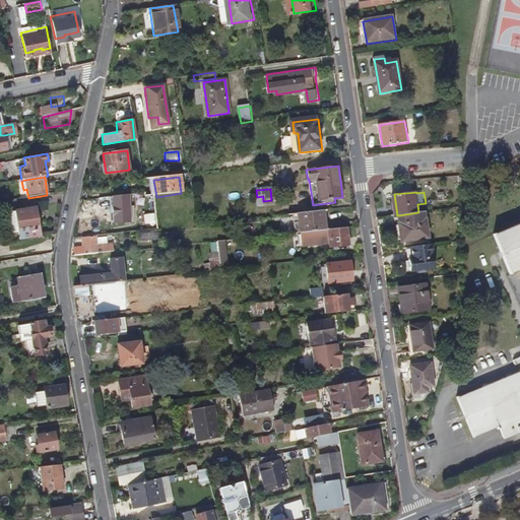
[(128,203),(127,196),(110,198),(113,218),(114,218),(115,225),(130,223),(128,203)]
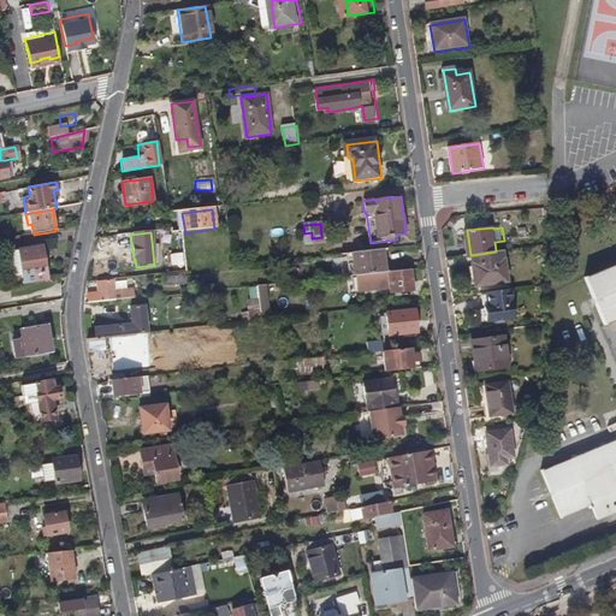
[(47,280),(42,248),(4,255),(9,279),(19,277),(21,285),(47,280)]
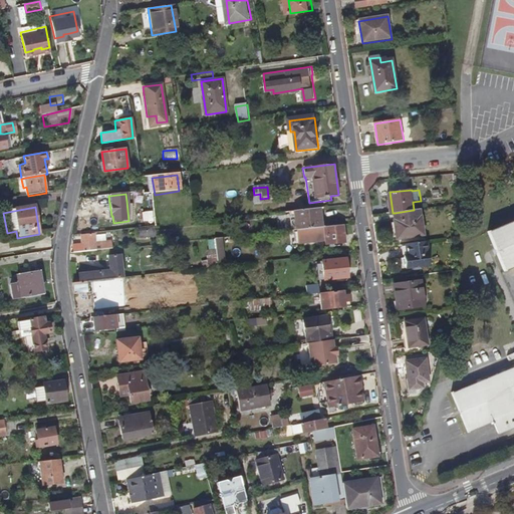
[(323,228),(321,209),(295,212),(297,231),(310,229),(323,228)]
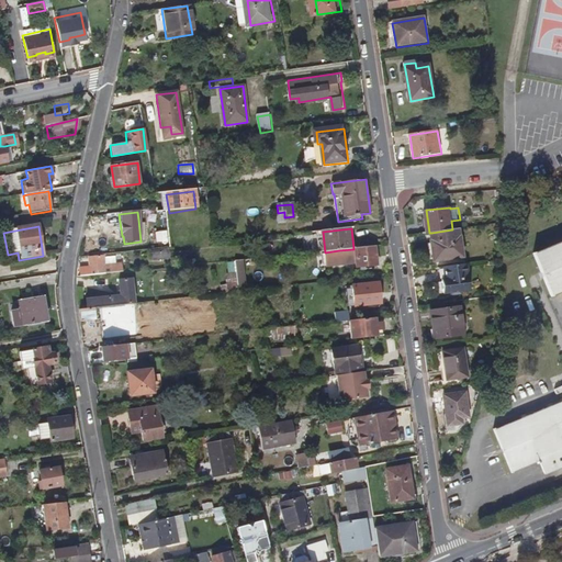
[(465,257),(461,228),(452,229),(431,233),(435,261),(465,257)]
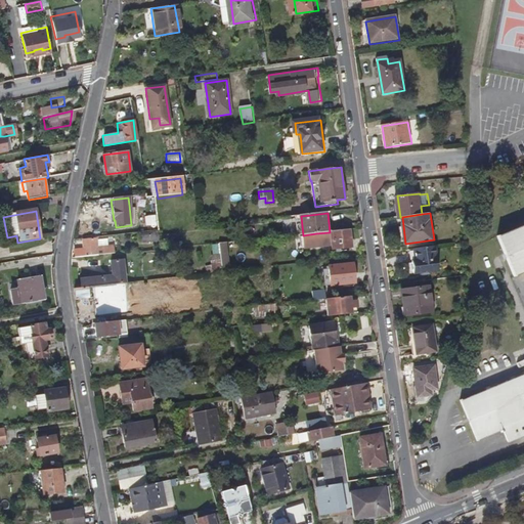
[(515,275),(523,271),(523,222),(497,233),(515,275)]
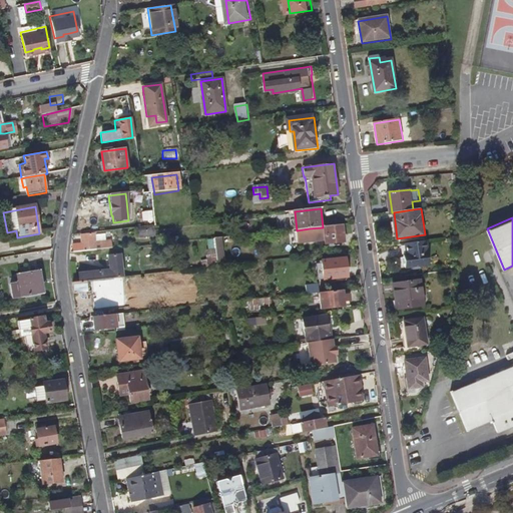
[(344,242),(342,225),(323,227),(310,228),(311,240),(323,239),(323,245),(344,242)]
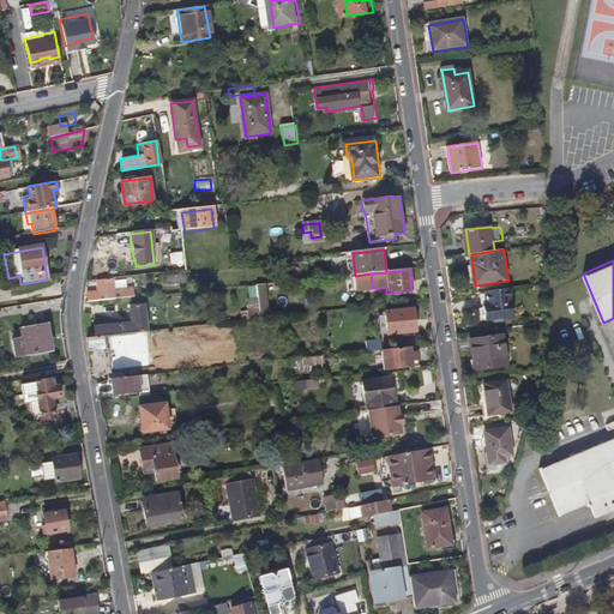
[(187,289),(185,274),(176,275),(179,290),(187,289)]
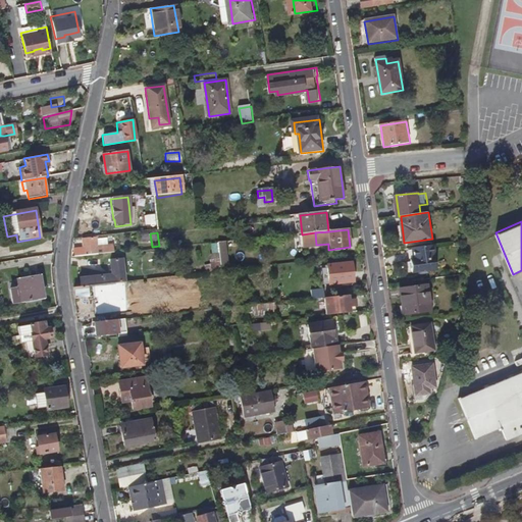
[(316,245),(315,232),(302,235),(303,247),(316,245)]
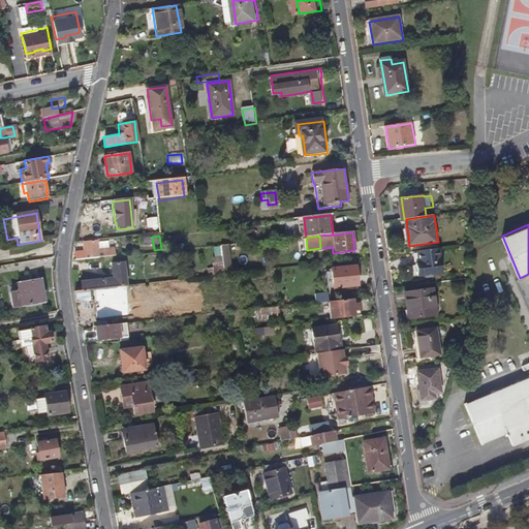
[(154,250),(152,237),(142,238),(143,251),(154,250)]
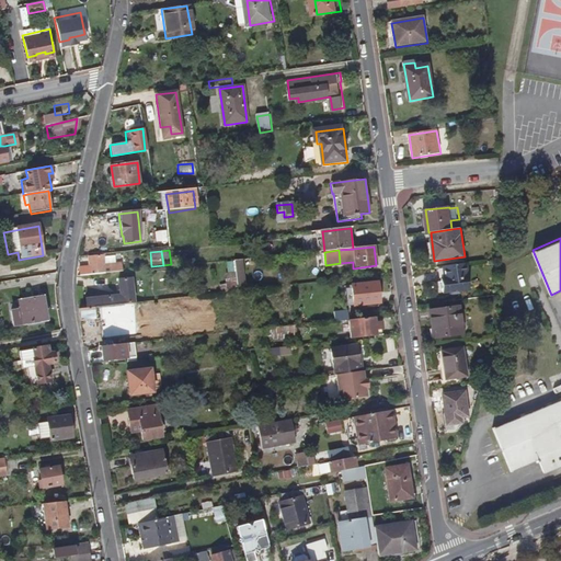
[(122,273),(121,265),(103,267),(102,254),(88,256),(89,267),(79,268),(80,277),(122,273)]
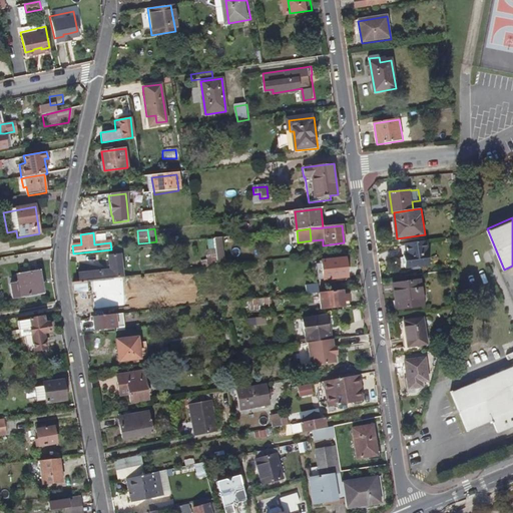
[(429,264),(426,239),(406,242),(408,253),(404,254),(406,267),(429,264)]
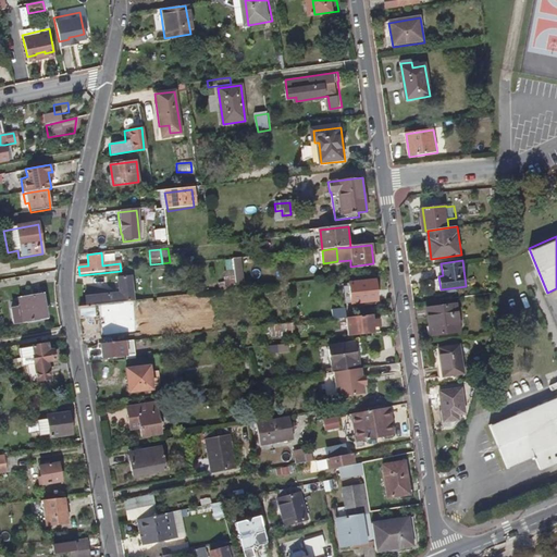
[(133,301),(130,275),(118,277),(119,293),(84,297),(85,307),(120,302),(133,301)]
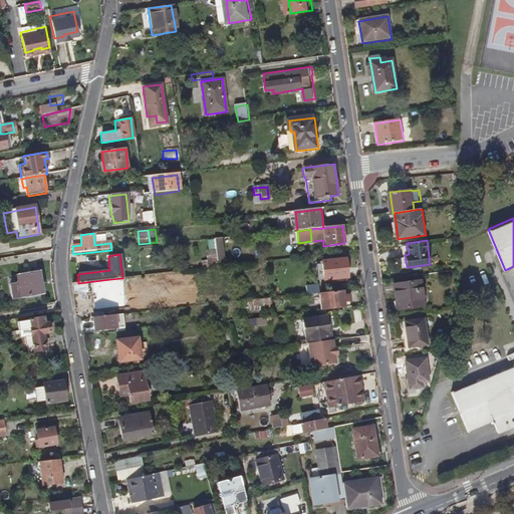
[(347,278),(345,260),(323,262),(325,281),(347,278)]
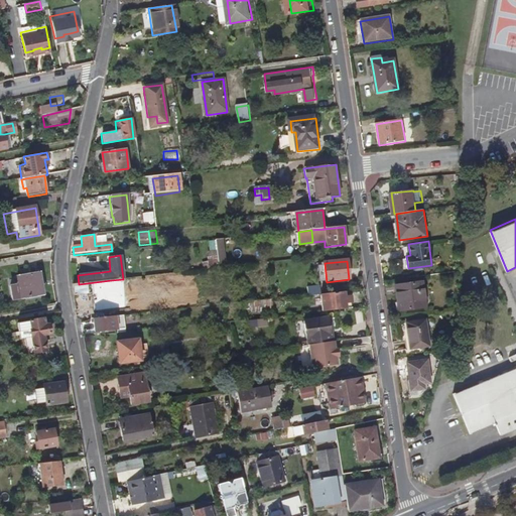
[(41,298),(38,276),(17,279),(19,288),(10,289),(12,302),(41,298)]
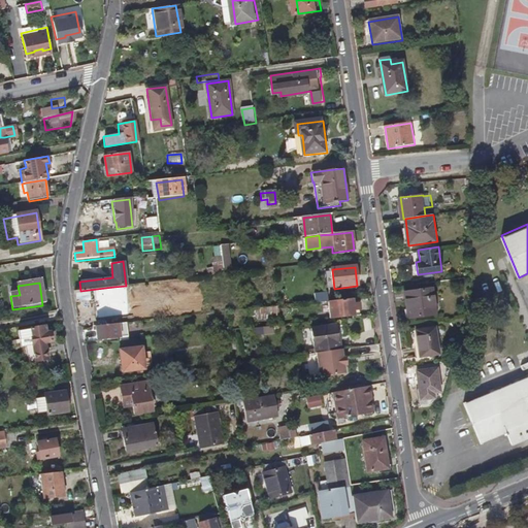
[(302,296),(310,294),(309,286),(301,288),(302,296)]
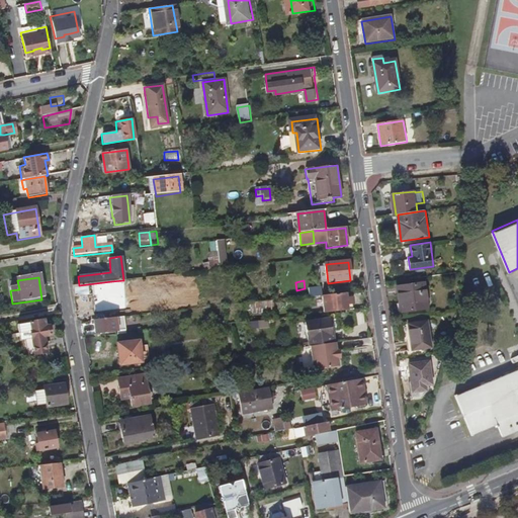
[(112,291),(112,286),(111,281),(79,285),(72,286),(73,296),(112,291)]
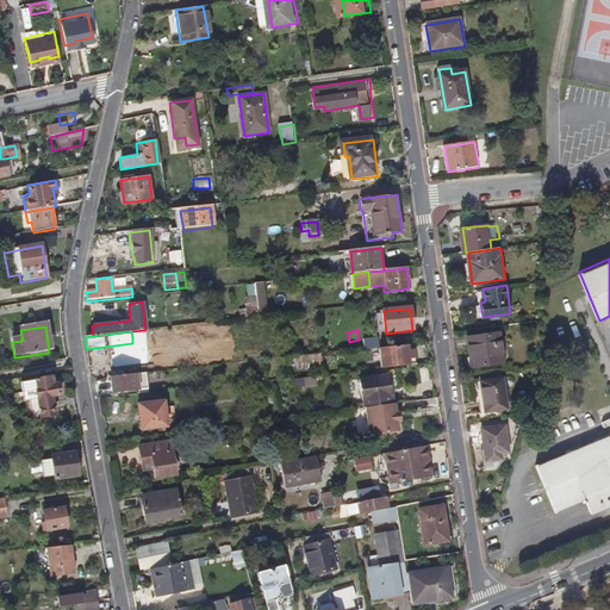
[(503,363),(498,334),(467,338),(472,367),(503,363)]
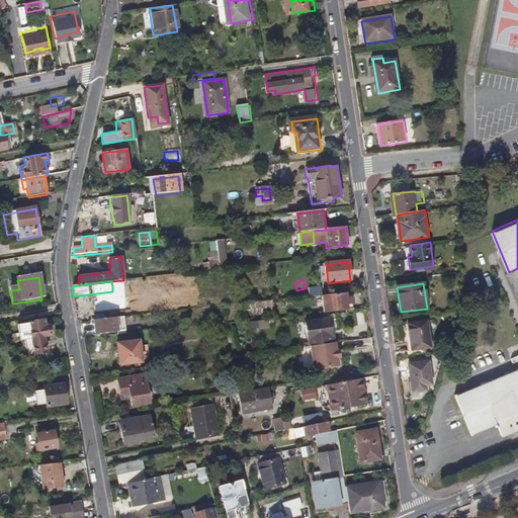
[(354,311),(353,298),(346,298),(345,293),(322,296),(324,314),(354,311)]
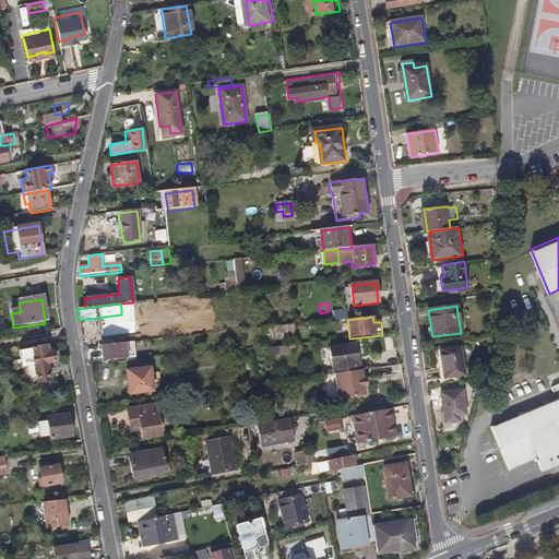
[(293,337),(292,325),(246,331),(246,336),(262,334),(263,341),(293,337)]
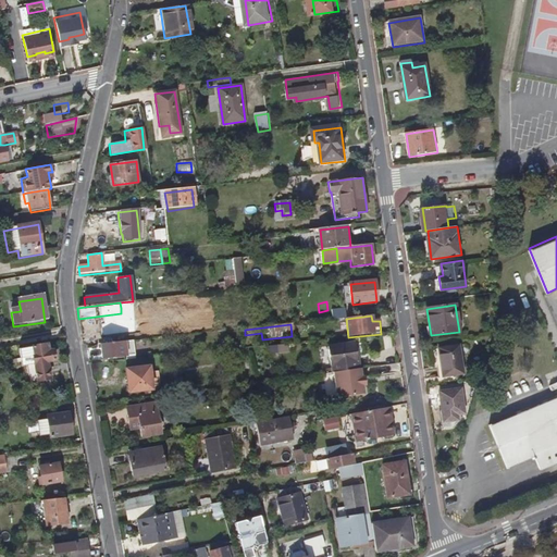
[(111,344),(110,334),(82,336),(83,347),(86,346),(100,345),(111,344)]
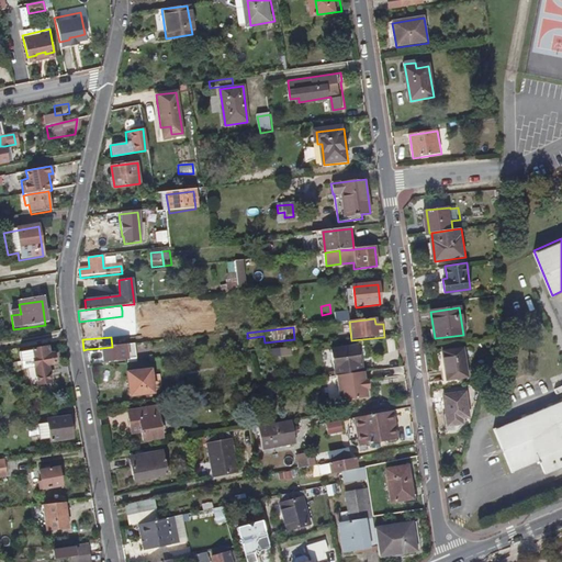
[(136,363),(134,345),(125,346),(127,360),(127,364),(136,363)]
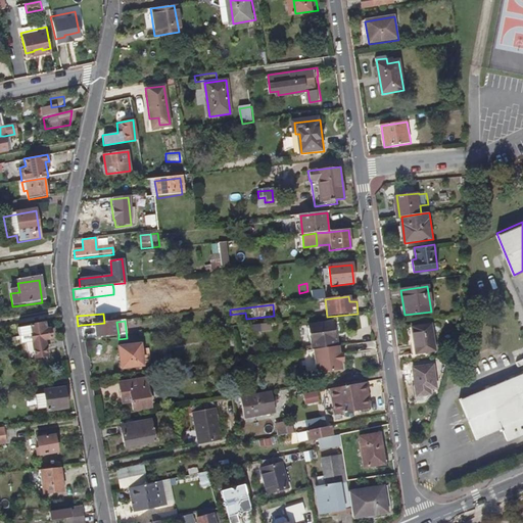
[(119,335),(116,322),(104,323),(94,324),(96,337),(119,335)]
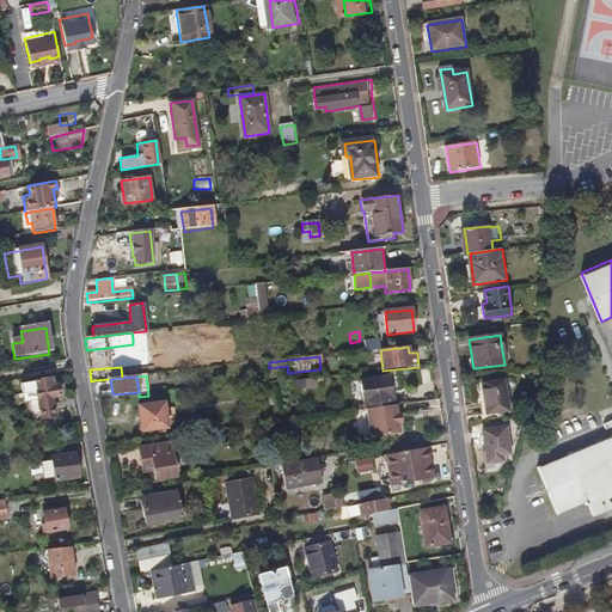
[(393,405),(392,396),(390,396),(387,377),(361,380),(365,410),(393,405)]
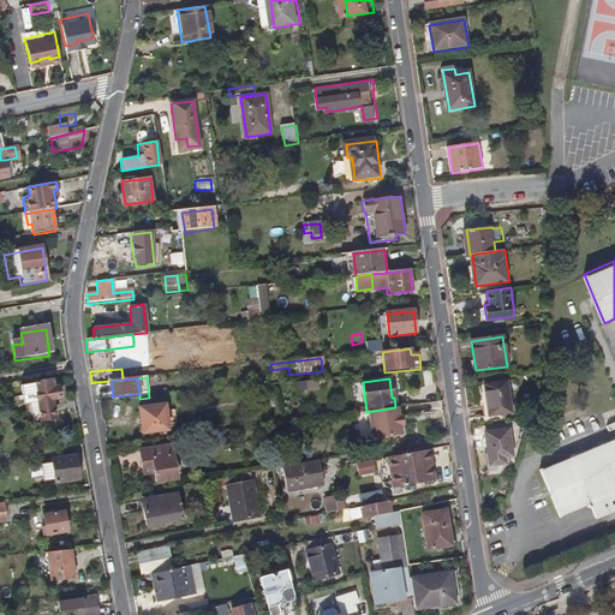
[(52,399),(60,396),(58,386),(52,387),(51,380),(23,386),(25,404),(31,402),(33,413),(34,413),(35,421),(54,417),(52,399)]
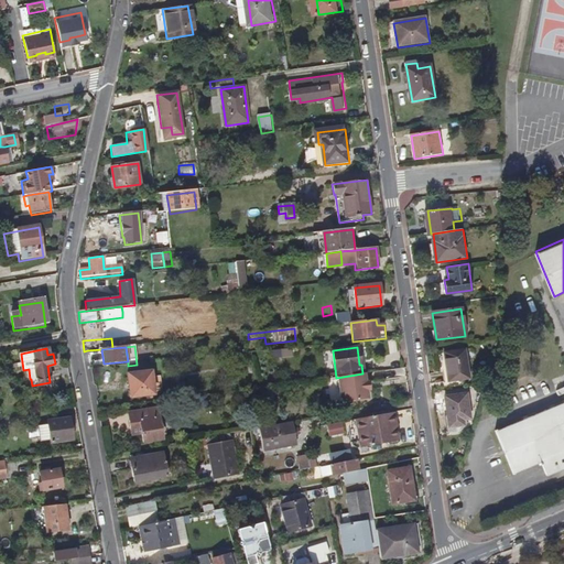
[(290,349),(270,351),(271,359),(291,357),(290,349)]
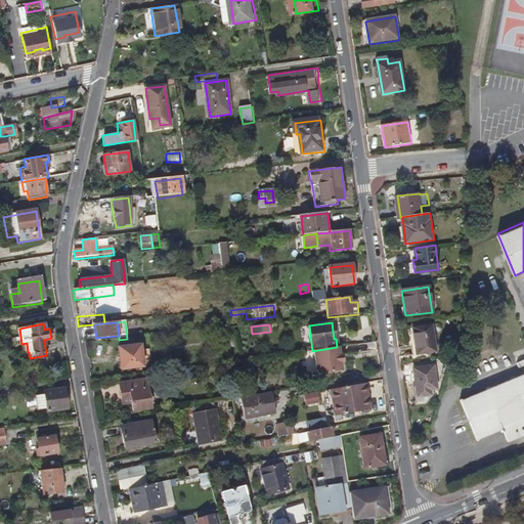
[(436,352),(432,325),(408,329),(412,355),(436,352)]
